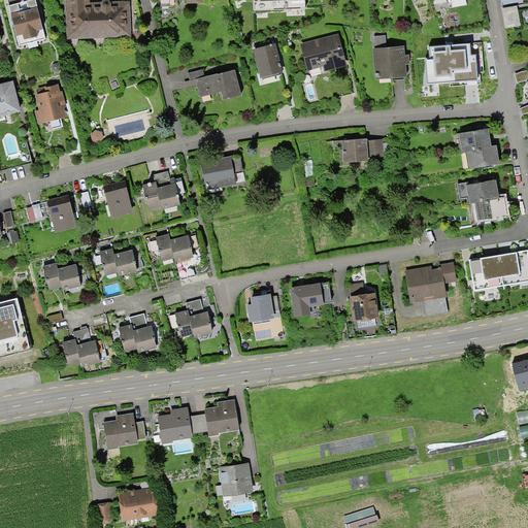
[(37,0),(32,0),(12,5),(22,46),(47,40),(37,0)]
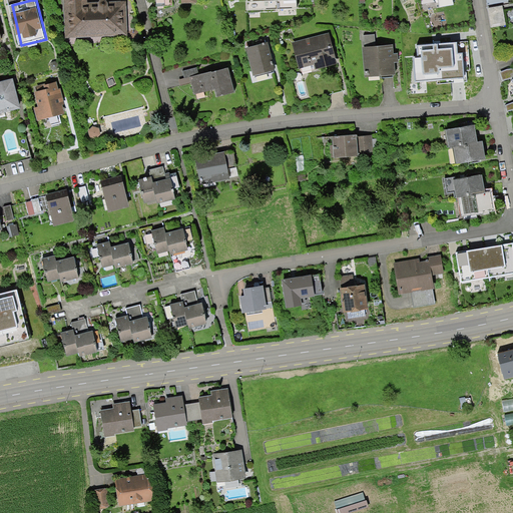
[(87,0),(64,0),(66,39),(129,37),(128,2),(88,3),(87,0)]
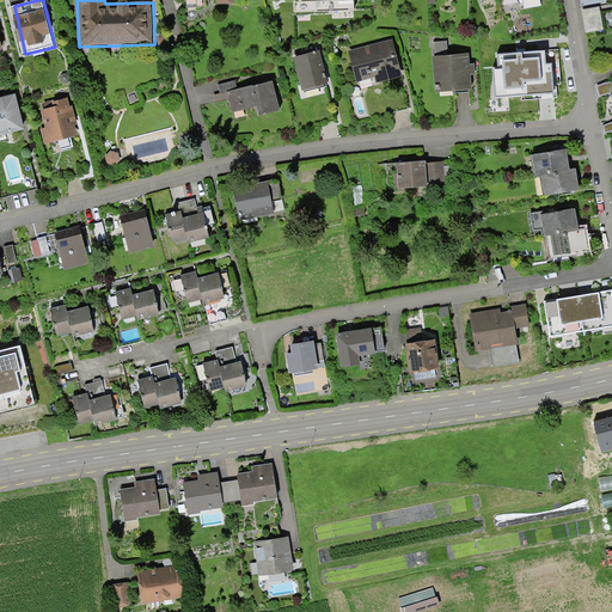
[(188,0),(189,10),(206,10),(204,0),(218,0),(219,7),(238,6),(238,0),(188,0)]
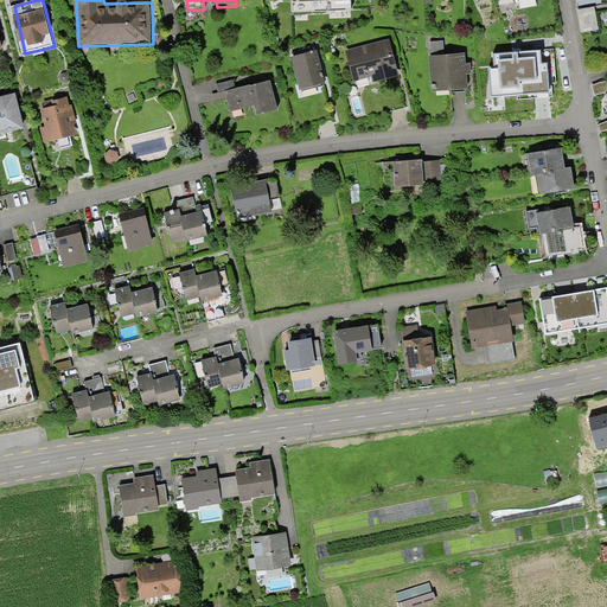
[(600,8),(576,11),(580,40),(604,38),(600,8)]
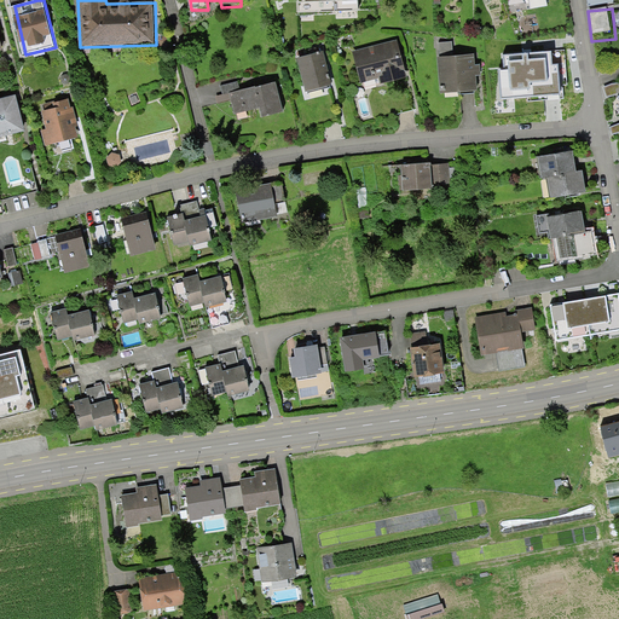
[(526,11),(513,16),(519,36),(539,29),(536,17),(530,19),(526,11)]
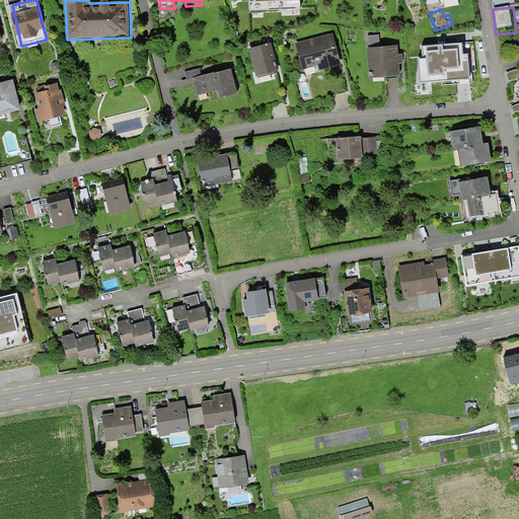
[(378,34),(367,36),(371,70),(375,69),(377,80),(403,77),(402,64),(405,64),(404,54),(400,55),(398,45),(380,47),(378,34)]
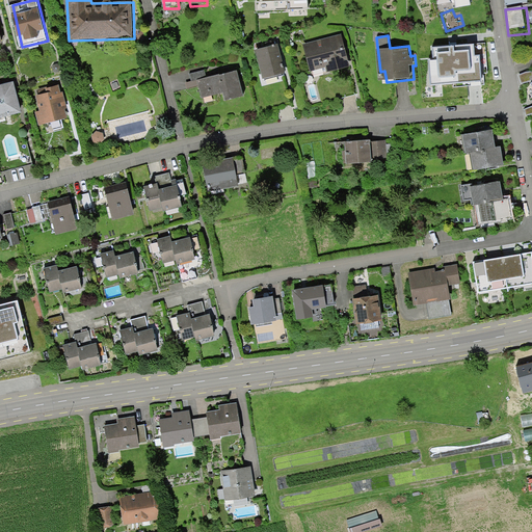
[(345,36),(306,45),(312,72),(328,69),(329,73),(352,69),(345,36)]
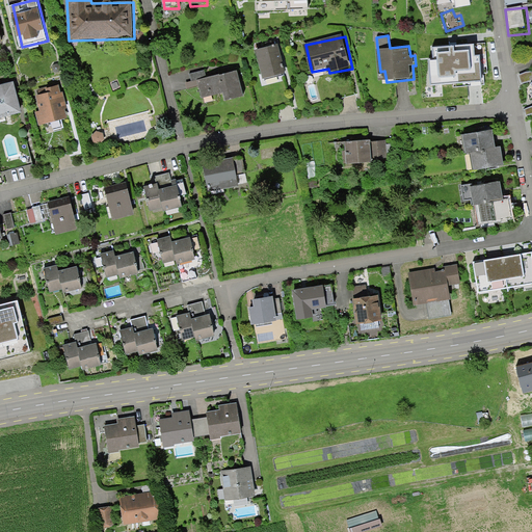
[(463,47),(448,48),(450,73),(482,69),(480,53),(486,53),(484,36),(462,38),(463,47)]
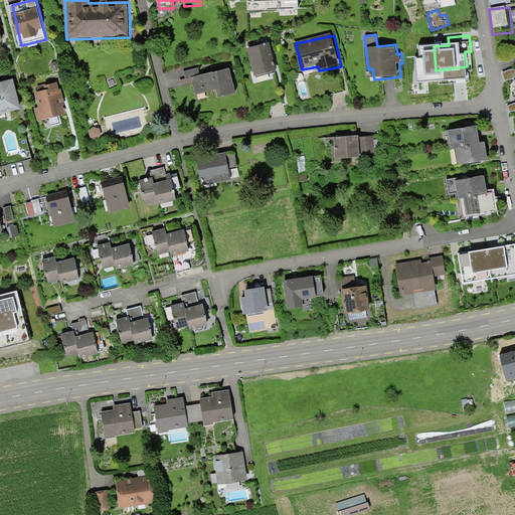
[(271,44),(250,49),(258,77),(279,72),(271,44)]
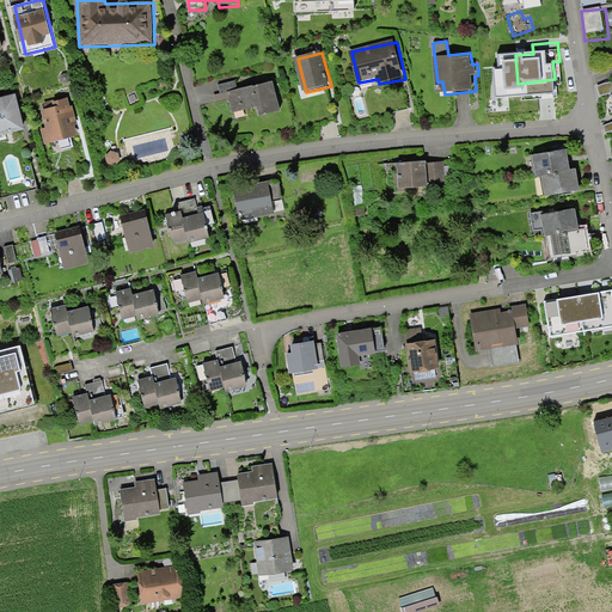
[(214,97),(216,108),(231,104),(232,111),(258,105),(261,116),(283,110),(277,81),(239,90),(238,83),(221,86),(224,95),(214,97)]
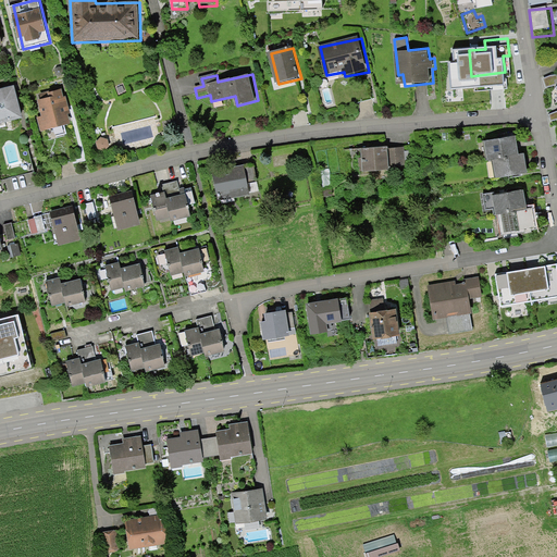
[(19,86),(0,90),(0,124),(26,118),(19,86)]
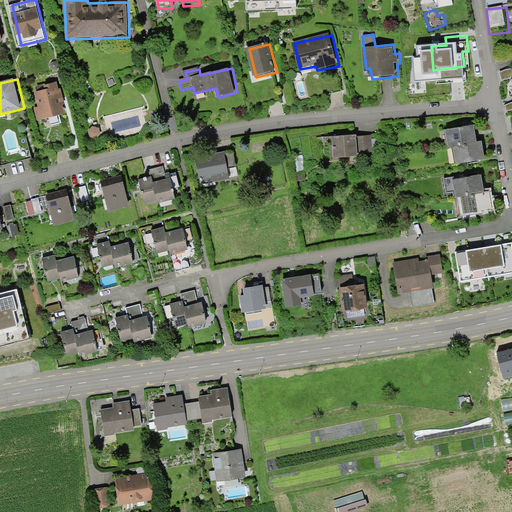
[(59,82),(34,88),(39,107),(35,108),(39,121),(68,113),(59,82)]
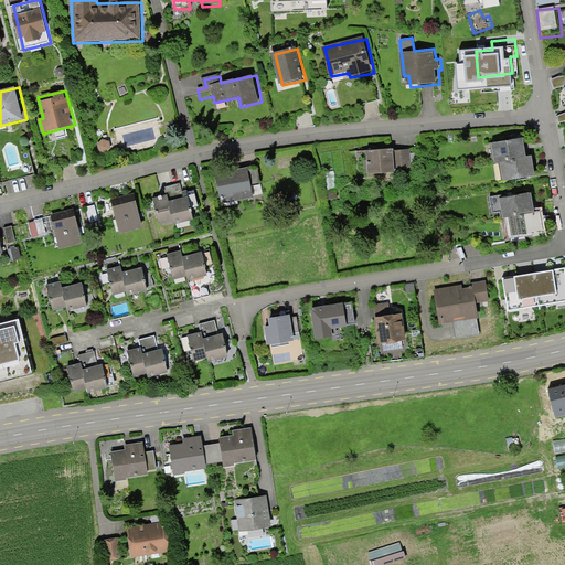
[(522,137),(489,142),(492,163),(499,162),(526,157),(522,137)]
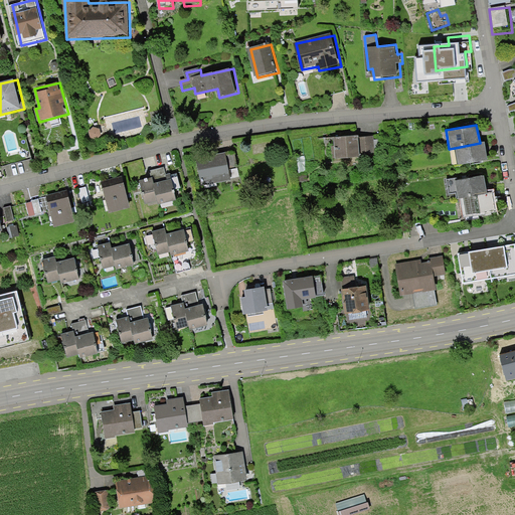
[(101,131),(95,128),(90,133),(93,139),(99,141),(103,137),(101,131)]
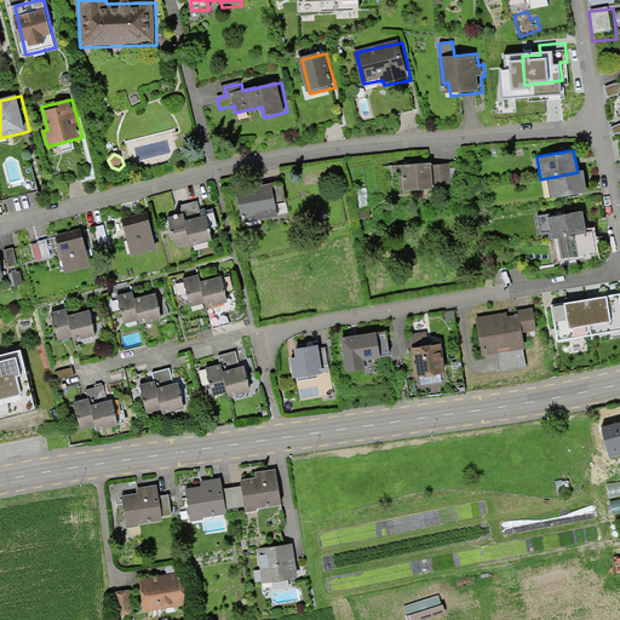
[(436,164),(403,166),(406,194),(436,190),(436,187),(461,184),(460,170),(453,171),(452,166),(435,167),(436,164)]
